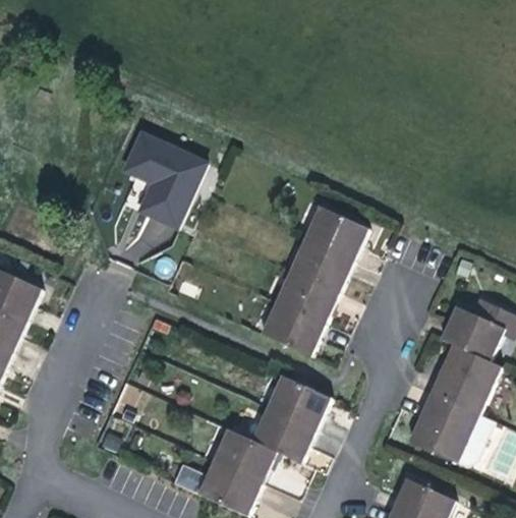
[(208,163),(140,132),(121,171),(149,183),(142,200),(138,212),(175,231),(208,163)]
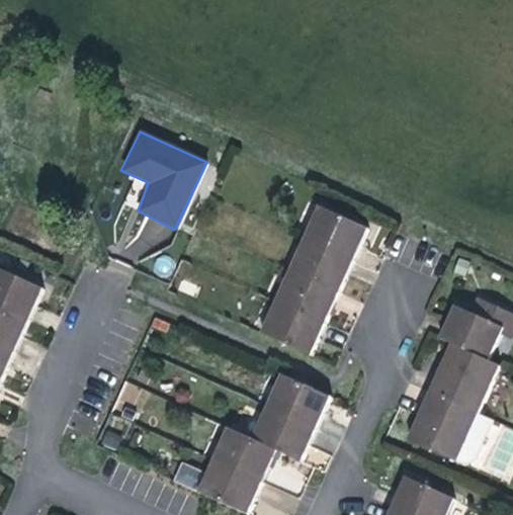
[(357,245),(365,227),(317,204),(303,237),(351,259),(357,245)]
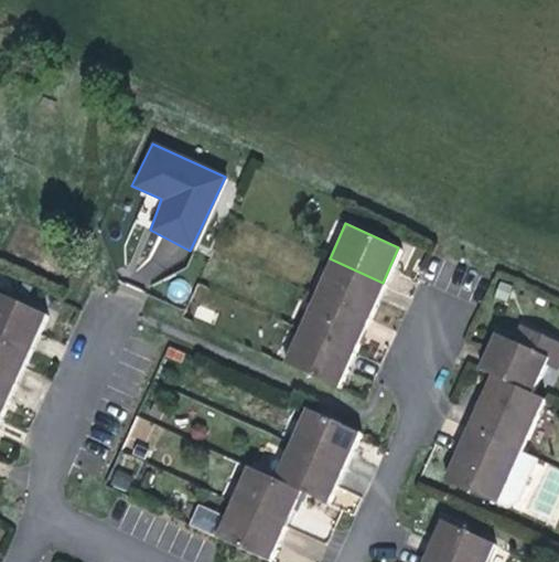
[(375,299),(383,283),(330,258),(313,293),(367,317),(375,299)]
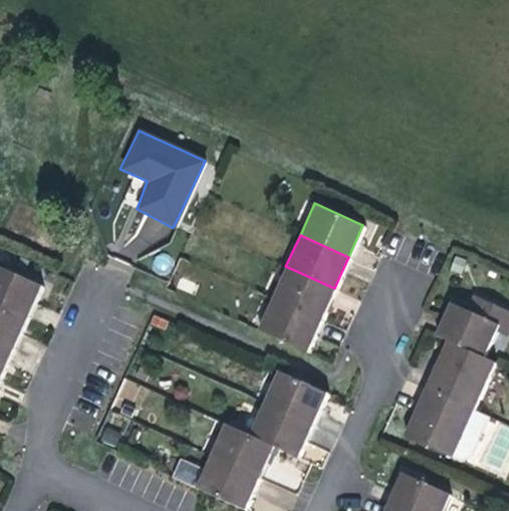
[(33,301),(41,284),(0,265),(0,303),(26,316),(33,301)]
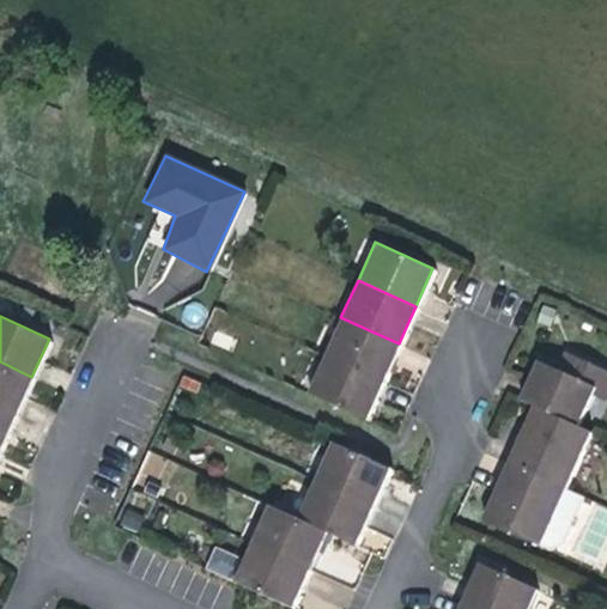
[(390,361),(399,343),(340,317),(323,354),(382,381),(390,361)]
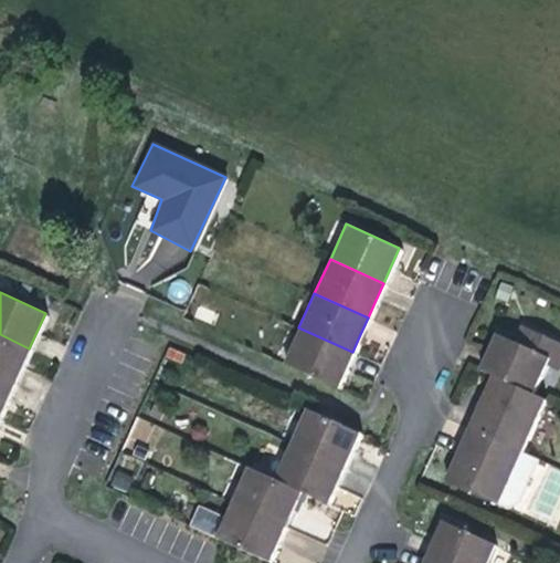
[(545,363),(555,341),(518,324),(510,341),(494,333),(486,351),(478,368),(490,375),(531,393),(545,363)]
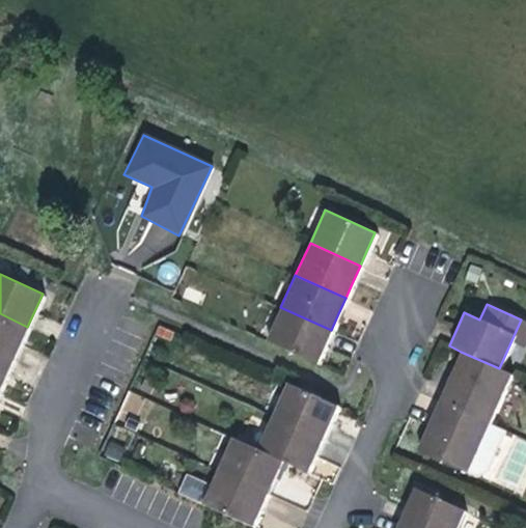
[(324,344),(331,330),(280,307),(266,340),(315,362),(324,344)]
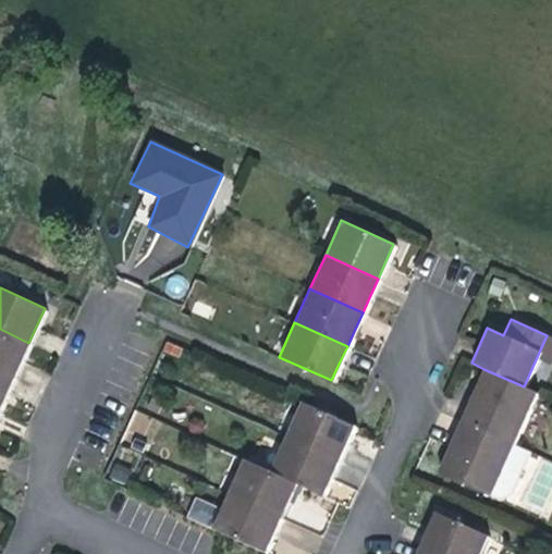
[(21,360),(28,343),(0,329),(0,370),(13,377),(21,360)]
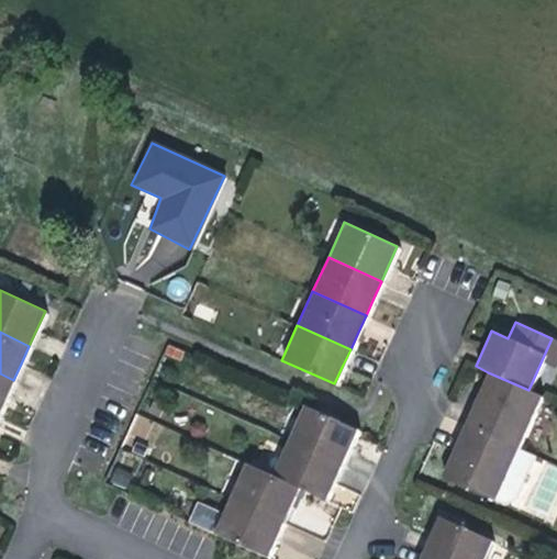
[(553,366),(556,356),(556,341),(552,338),(542,360),(553,366)]
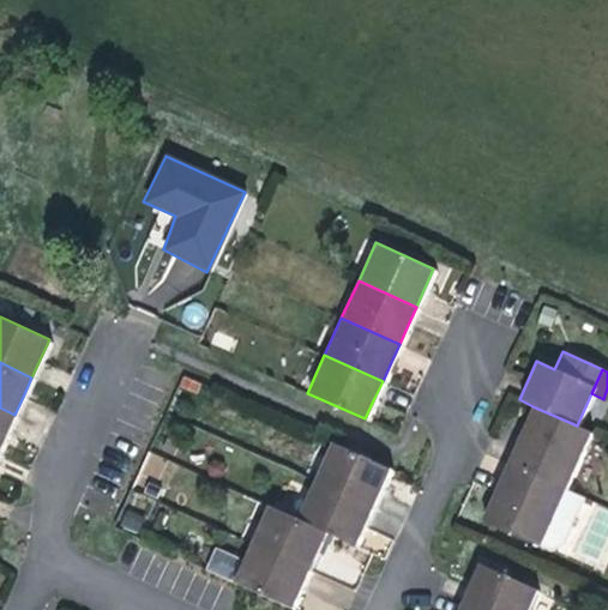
[(565,489),(591,433),(577,426),(533,406),(522,432),(507,463),(565,489)]
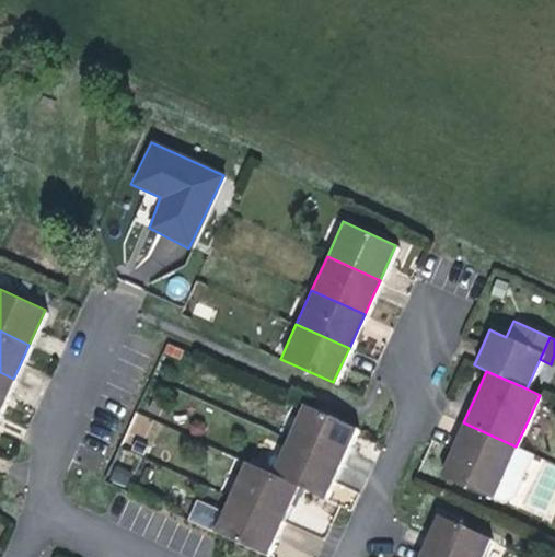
[(4,397),(13,379),(0,372),(0,407),(4,397)]
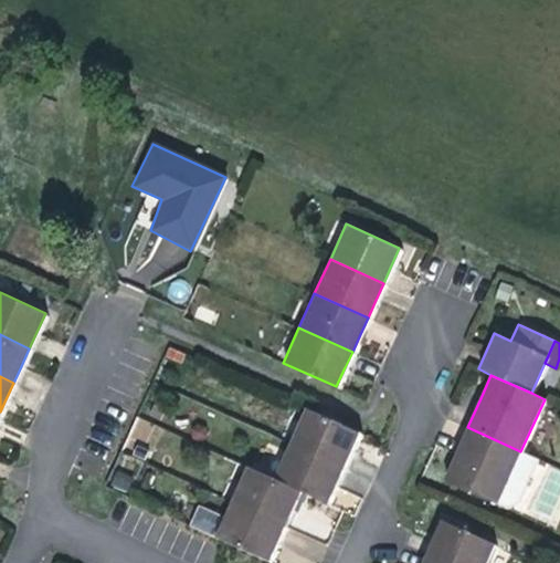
[(350,450),(358,433),(304,408),(288,442),(342,468),(350,450)]
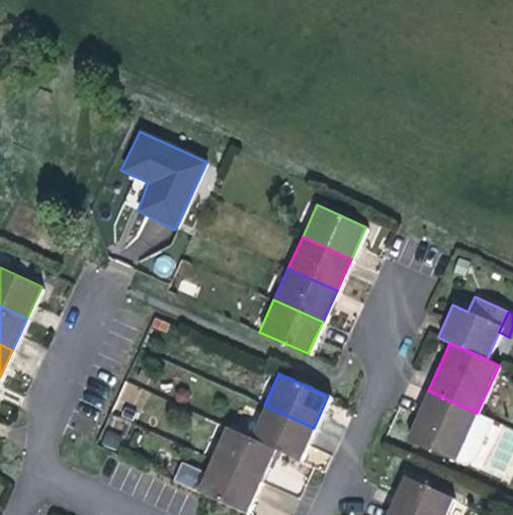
[(468,430),(477,413),(428,391),(418,413),(407,438),(460,462),(463,461),(466,461),(471,459),(474,457),(481,443),(483,443),(486,437),(483,436),(468,430)]
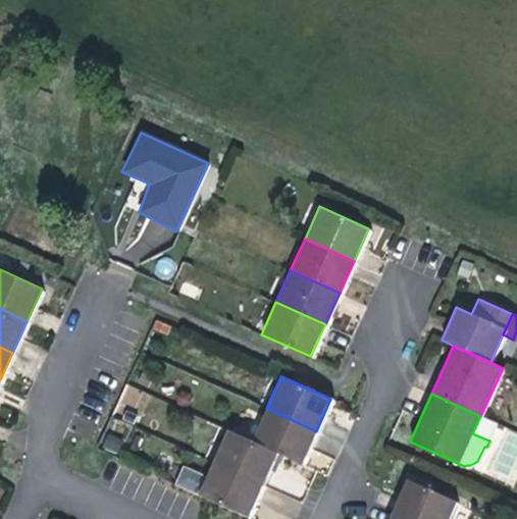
[(308,448),(316,431),(266,408),(252,440),(275,452),(301,463),(308,448)]
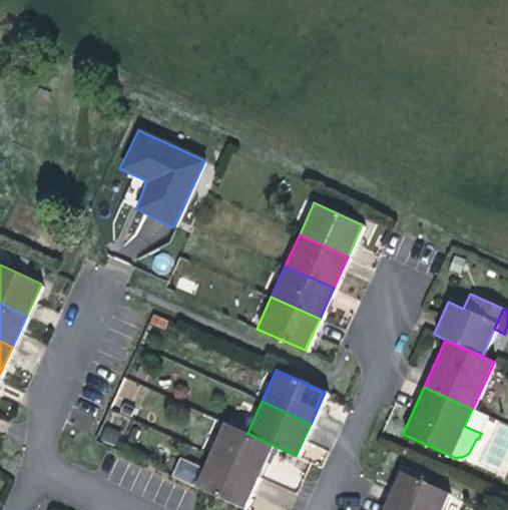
[(478,432),(486,415),(472,409),(464,426),(478,432)]
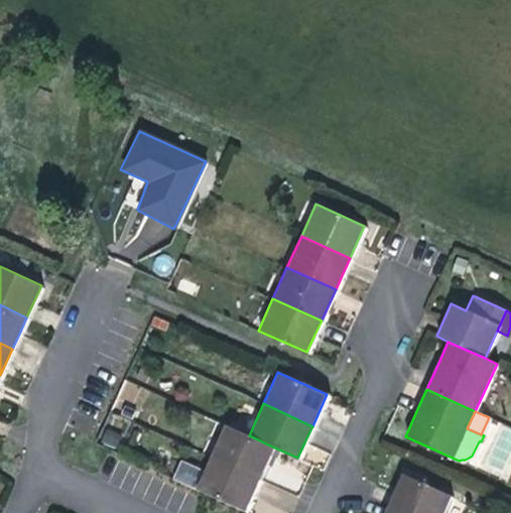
[(266,461),(272,446),(249,435),(224,424),(210,456),(258,478),(266,461)]
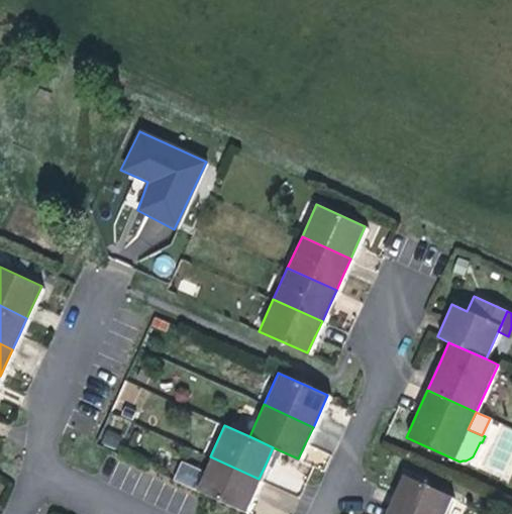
[(111,446),(116,431),(100,426),(95,441),(111,446)]
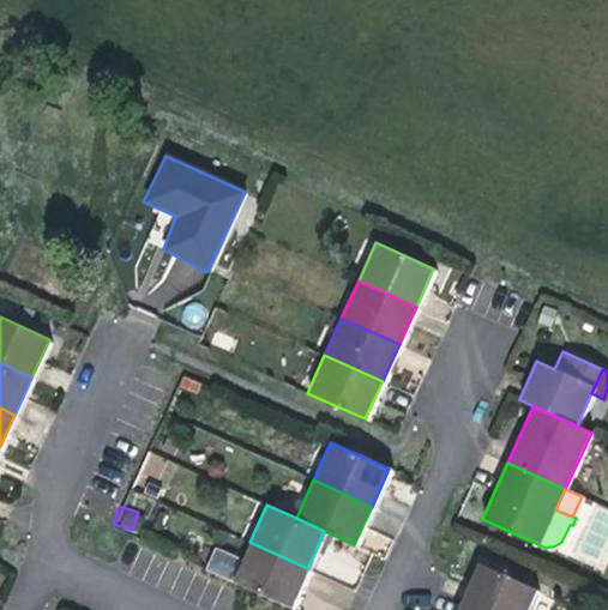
[(300,585),(307,569),(307,568),(250,542),(233,581),(290,608),(300,585)]
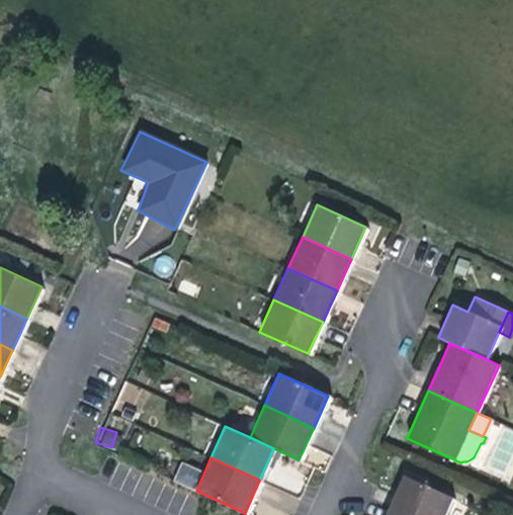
[(444,514),(453,497),(404,475),(396,493),(390,508),(405,514),(444,514)]
